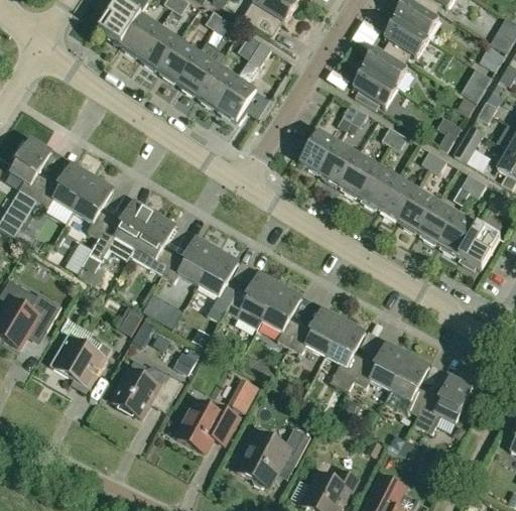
[(121,44),(141,14),(150,0),(126,0),(124,3),(120,1),(100,31),(121,44)]
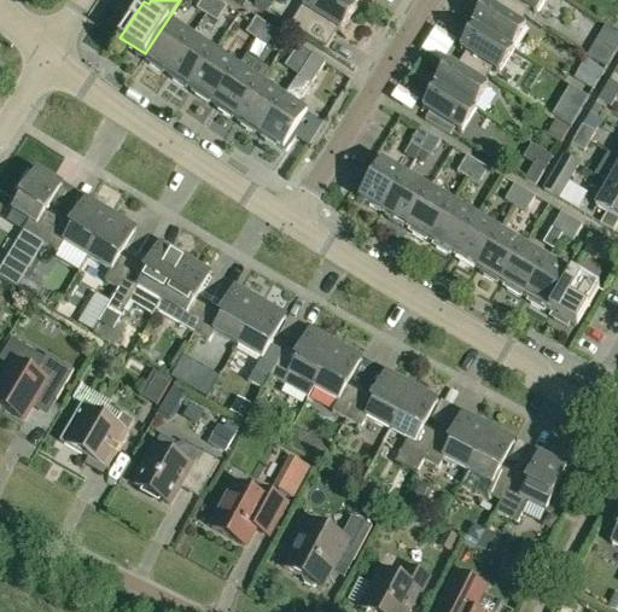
[(205,11),(214,0),(198,0),(196,5),(205,11)]
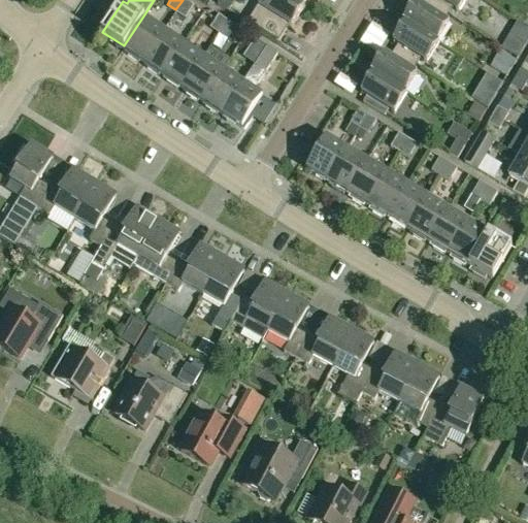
[(183,0),(175,9),(185,15),(193,2),(190,0),(183,0)]
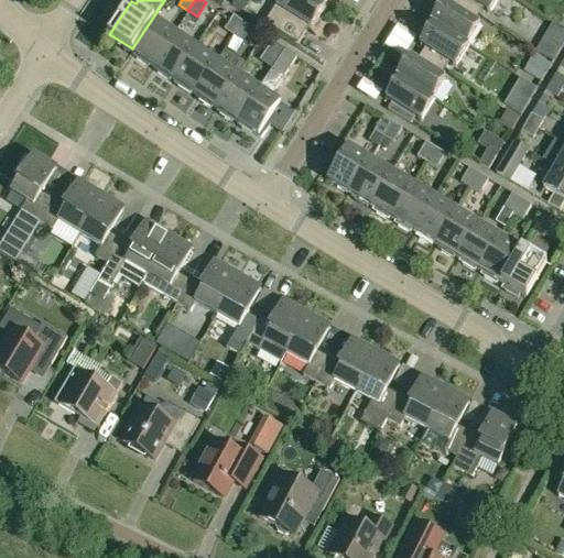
[(325,3),(323,2),(323,3),(317,0),(277,0),(264,20),(297,40),(308,23),(312,25),(325,3)]
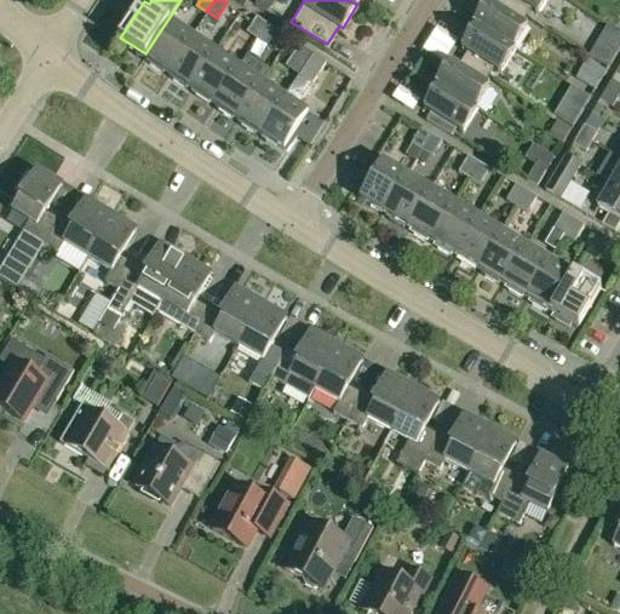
[(522,19),(526,12),(507,0),(497,0),(495,3),(492,0),(487,0),(472,21),(475,23),(476,22),(512,45),(514,44),(527,22),(522,19)]
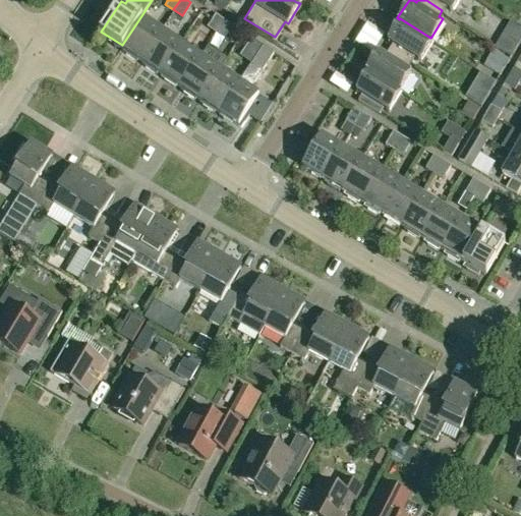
[(426,0),(442,10),(446,4),(452,8),(457,0),(426,0)]
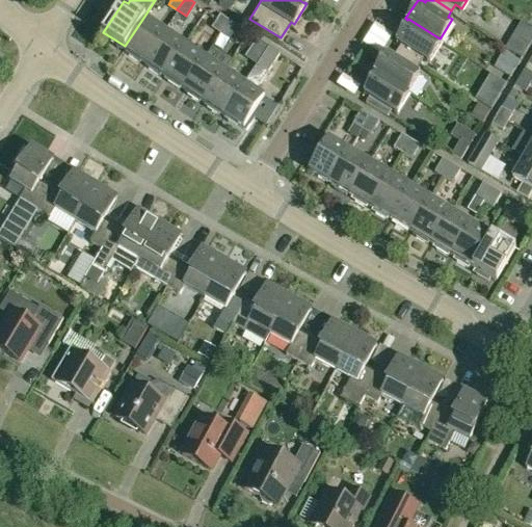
[(220,30),(229,18),(219,11),(211,25),(220,30)]
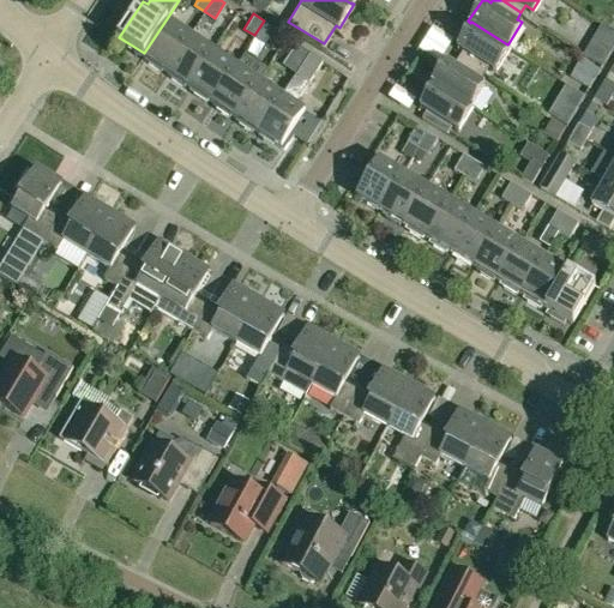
[(167,68),(191,32),(168,17),(144,53),(150,58),(148,60),(161,68),(163,66),(167,68)]
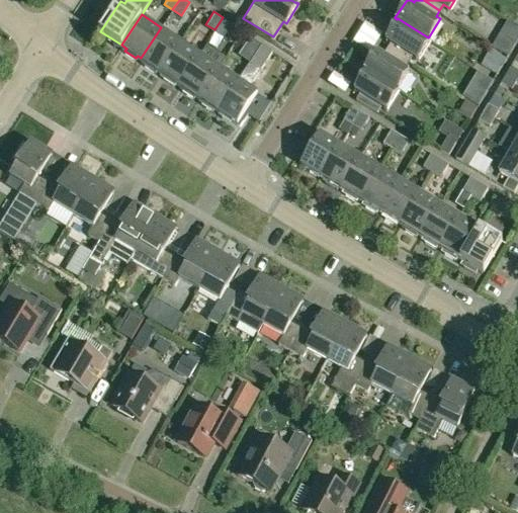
[(223,17),(214,29),(223,35),(227,30),(232,22),(223,17)]
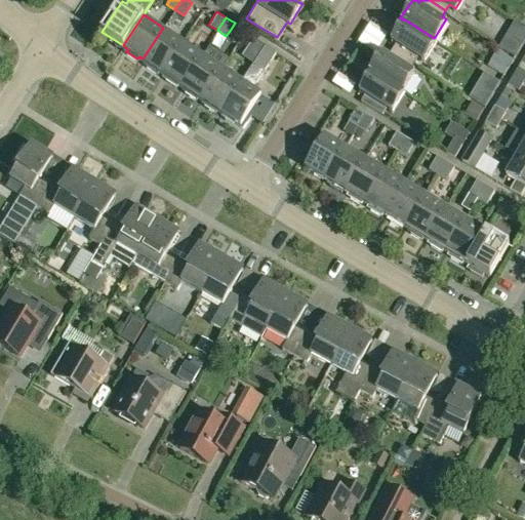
[(437,39),(435,37),(434,38),(403,18),(402,20),(391,38),(396,41),(392,47),(413,61),(417,54),(423,58),(437,39)]
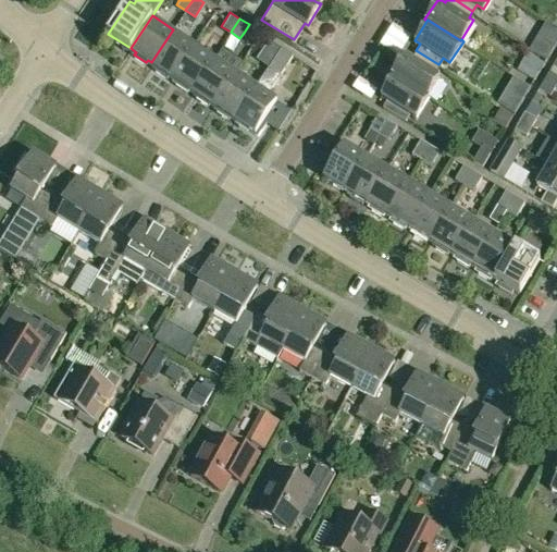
[(537,34),(554,44),(556,37),(556,27),(545,21),(537,34)]
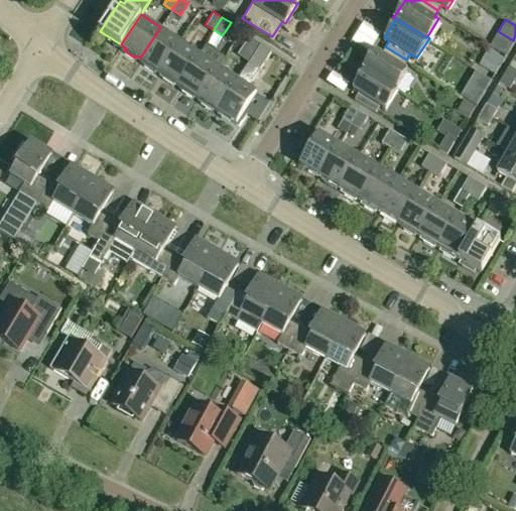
[(231,22),(226,30),(236,36),(241,29),(231,22)]
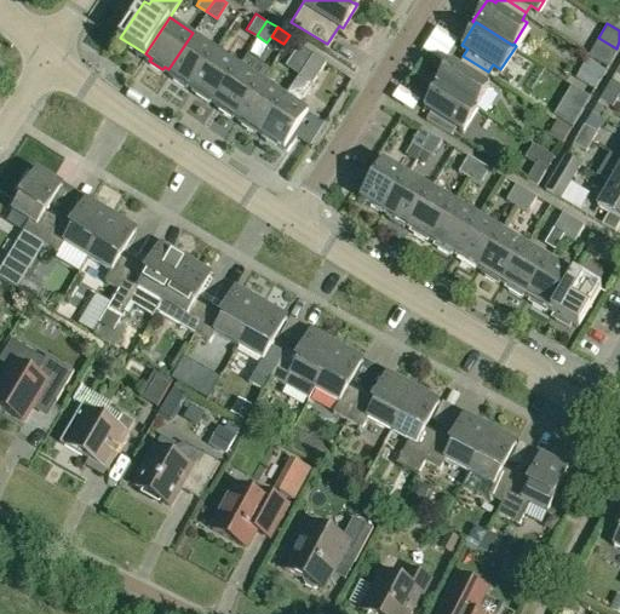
[(191,85),(216,47),(193,33),(168,69),(174,73),(172,75),(185,85),(188,82),(191,85)]
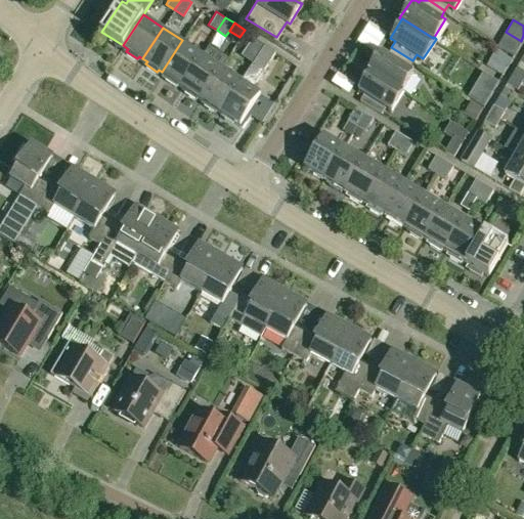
[(255,57),(264,43),(255,36),(245,51),(255,57)]
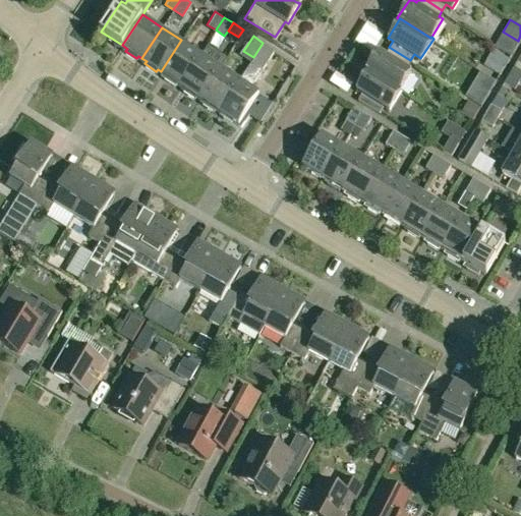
[(180,83),(200,53),(181,40),(161,71),(166,74),(164,76),(175,83),(177,81),(180,83)]
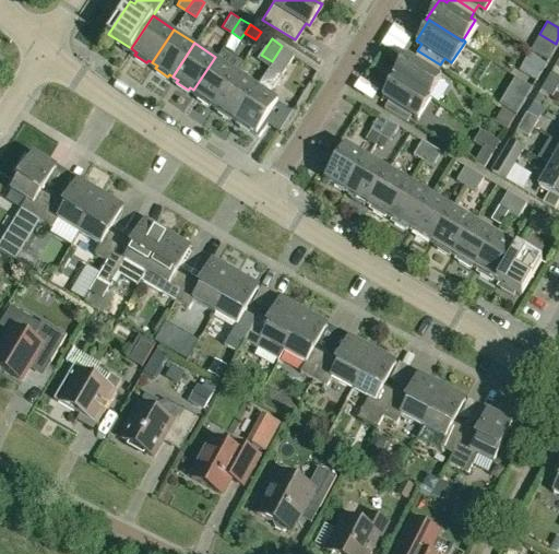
[(294,54),(282,46),(272,61),(257,84),(235,117),(259,133),(268,121),(264,119),(277,98),(272,95),(272,87),(294,54)]
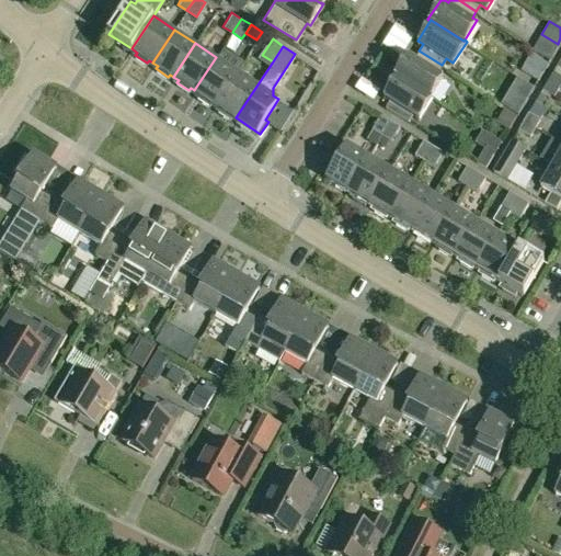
[(438,71),(442,65),(419,50),(414,57),(408,52),(393,74),(396,75),(396,74),(430,95),(431,94),(443,75),(438,71)]
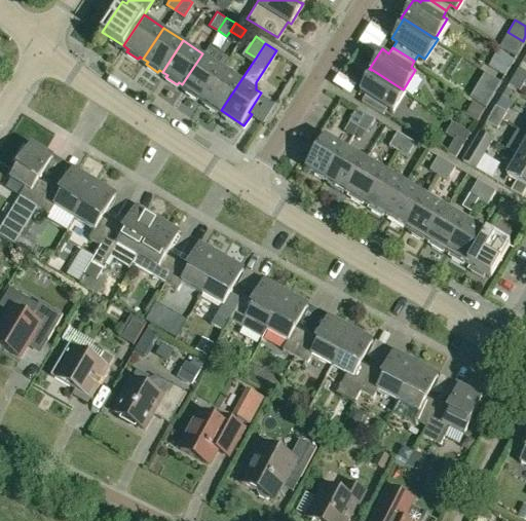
[(499,50),(491,65),(501,71),(510,57),(499,50)]
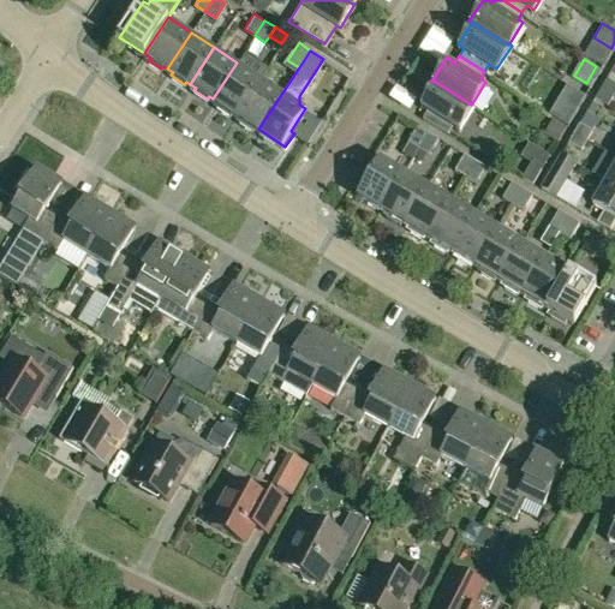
[(236,114),(260,78),(237,63),(213,99),(219,103),(216,106),(230,114),(232,112),(236,114)]
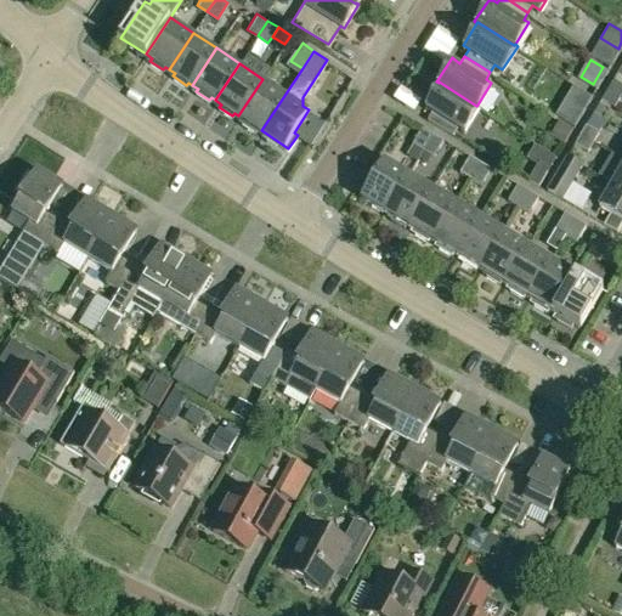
[(621,82),(612,77),(608,86),(620,94),(621,94),(621,82)]
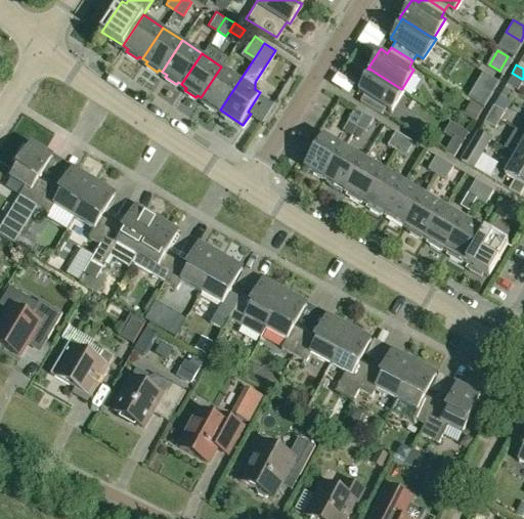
[(220,110),(241,79),(221,67),(201,97),(206,100),(204,102),(215,111),(217,107),(220,110)]
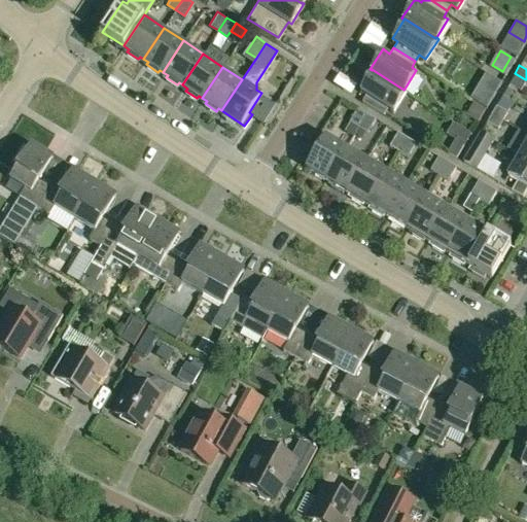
[(407,90),(405,89),(403,90),(372,69),(372,70),(360,89),(393,110),(407,90)]
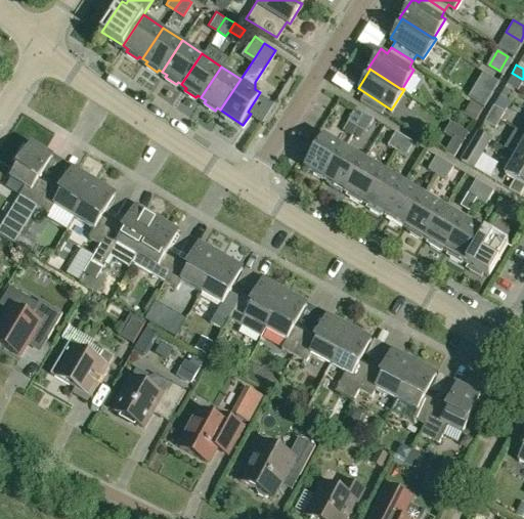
[(483,70),(476,82),(491,91),(498,79),(483,70)]
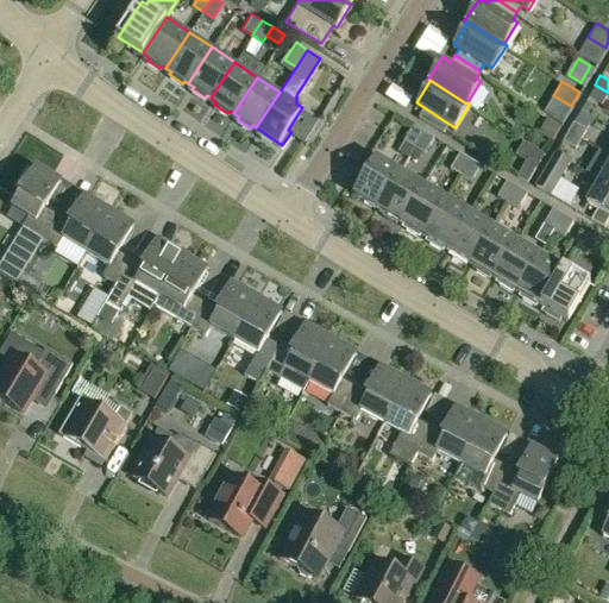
[(595,85),(589,93),(602,101),(607,92),(595,85)]
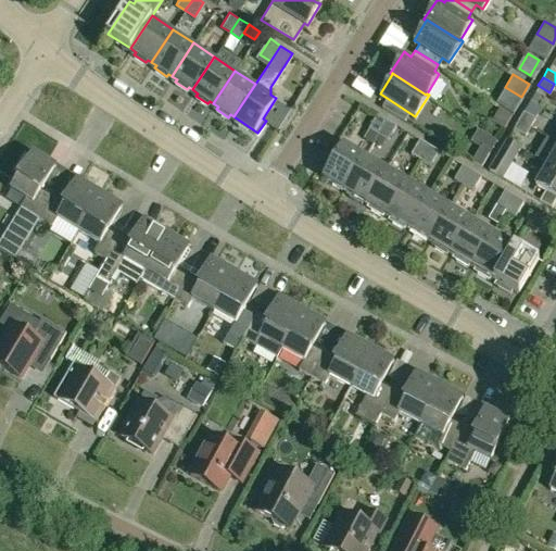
[(498,103),(491,117),(504,125),(512,112),(498,103)]
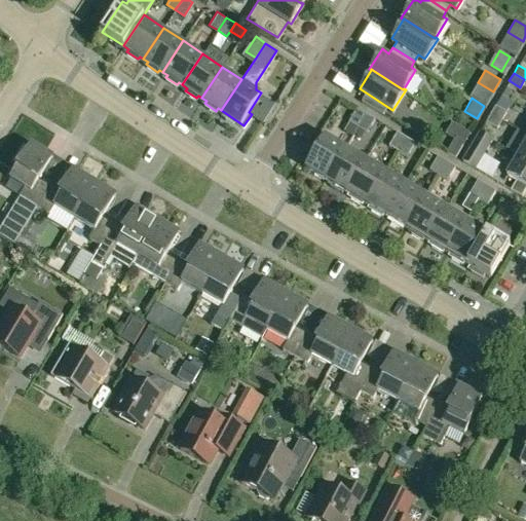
[(495,103),(491,111),(501,117),(506,109),(495,103)]
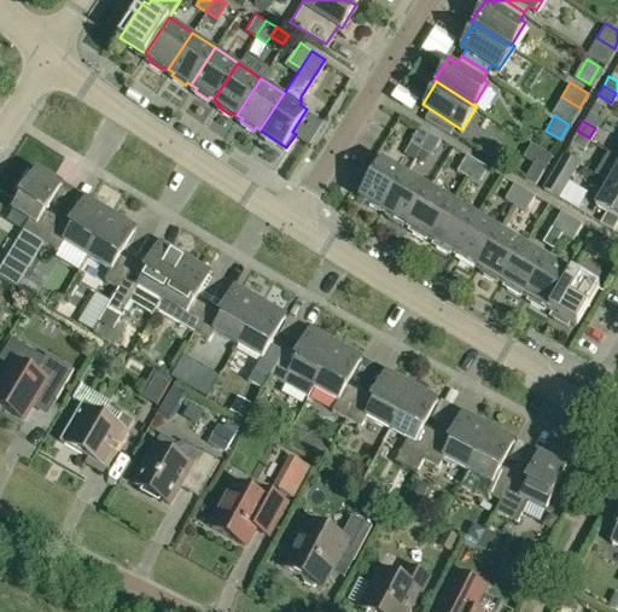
[(420,146),(430,129),(419,123),(410,139),(420,146)]
